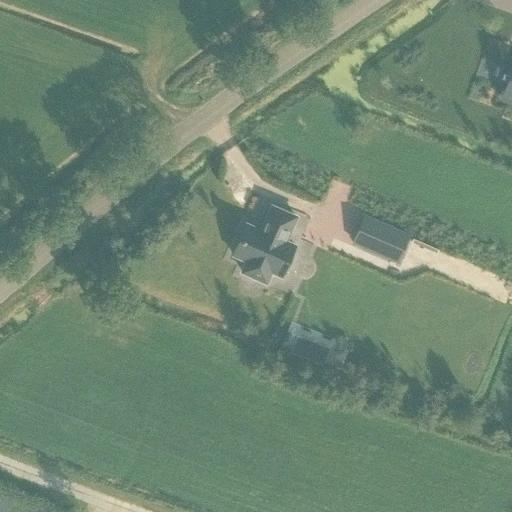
[(511,51),(493,45),(477,92),(511,104),(511,51)]
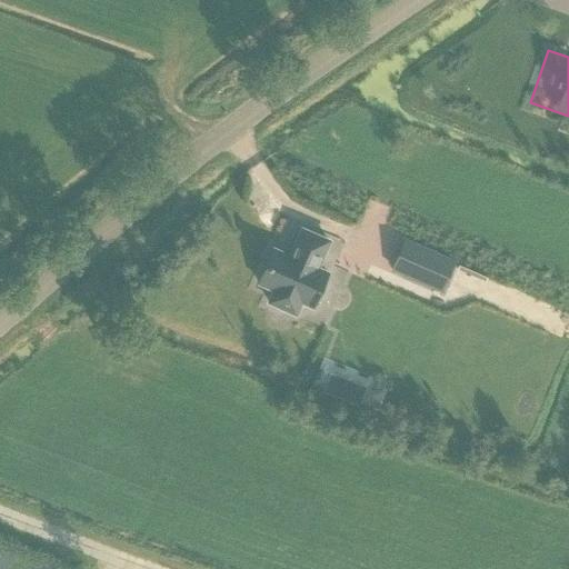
[(331,240),(300,227),(289,255),(272,248),(257,286),(271,291),(266,305),(297,318),(302,306),(313,310),(329,272),(319,268),(331,240)]
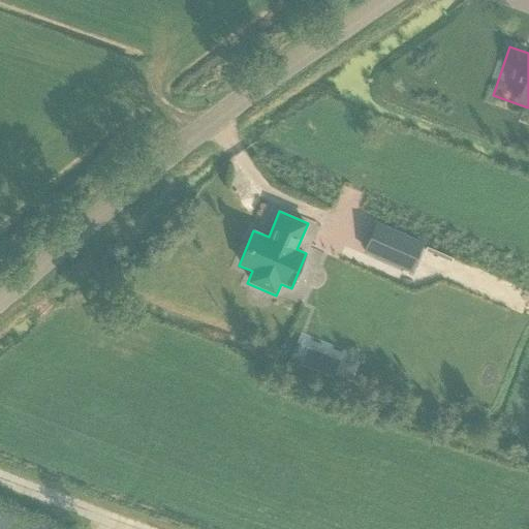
[(410,272),(424,242),(376,221),(363,251),(410,272)]
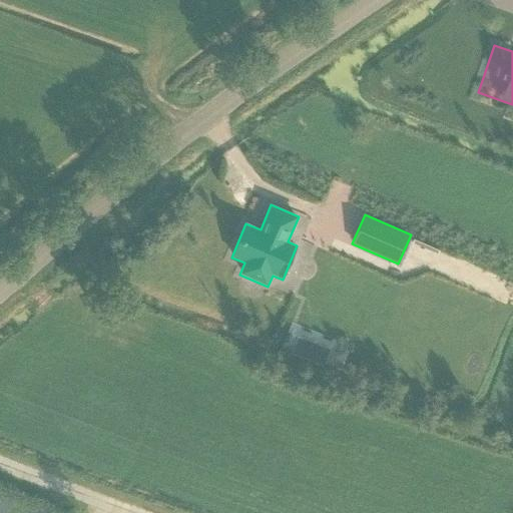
[(307,360),(313,343),(298,337),(291,353),(307,360)]
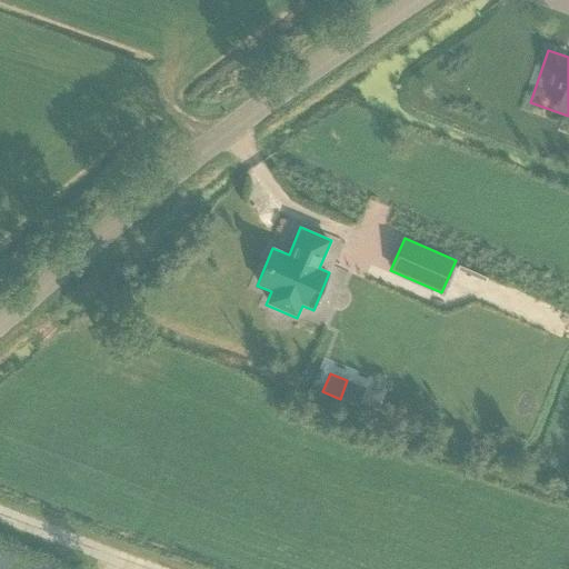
[(0,568),(7,568),(11,561),(0,555),(0,568)]
